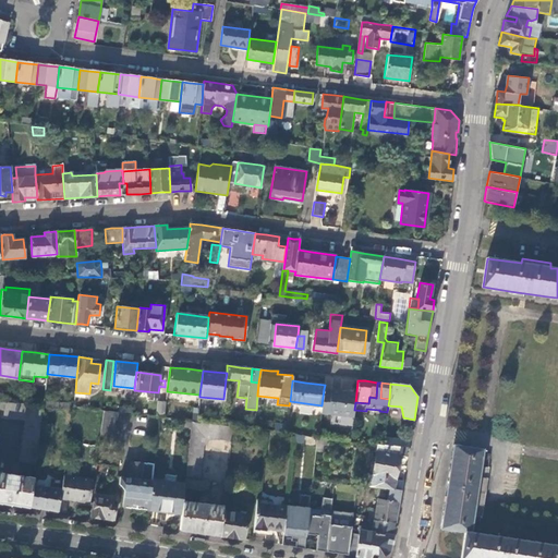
[(322,413),(336,414),(354,415),(354,410),(355,402),(356,392),(341,391),(341,389),(338,388),(331,388),(330,390),(324,389),(322,405),(322,413)]
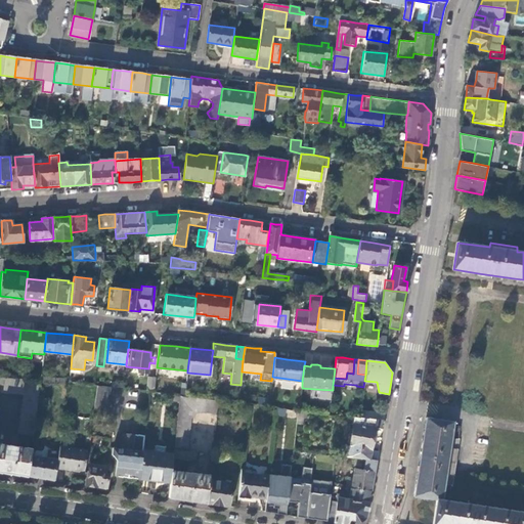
[(210,375),(187,373),(184,396),(208,398),(210,375)]
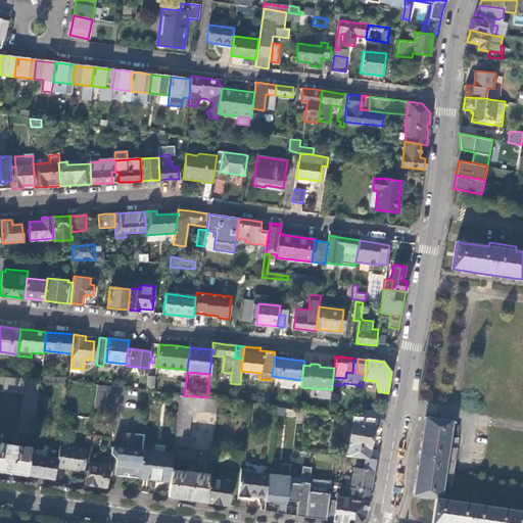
[(41,375),(41,379),(40,381),(68,384),(68,381),(69,378),(41,375)]
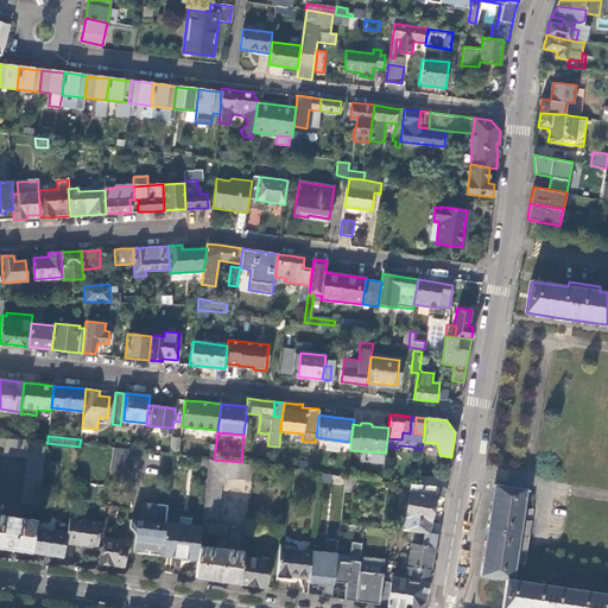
[(0,437),(0,456),(26,461),(20,502),(38,505),(46,443),(48,441),(0,437)]
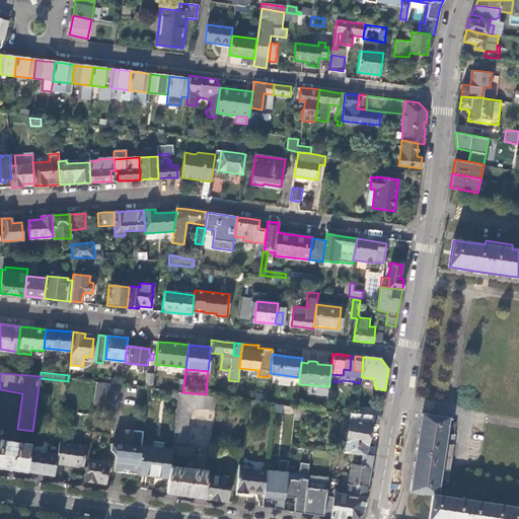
[(145,386),(152,387),(154,374),(147,373),(145,386)]
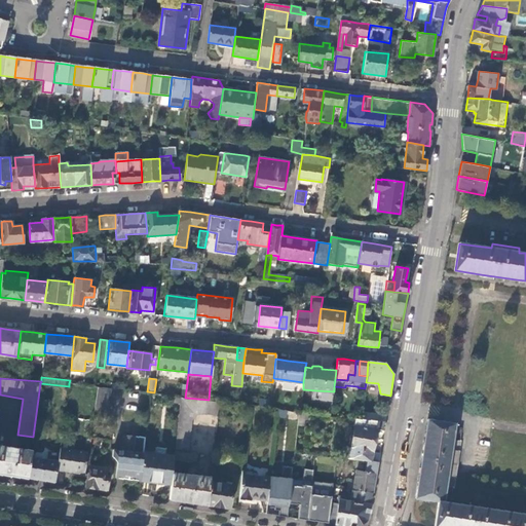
[(110,387),(97,386),(92,410),(107,411),(110,387)]
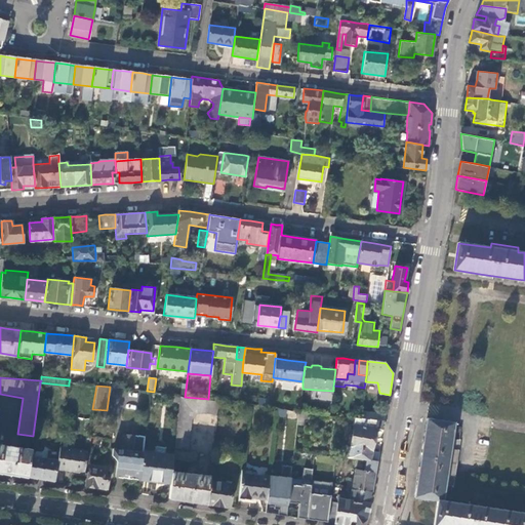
[(333,391),(316,390),(315,398),(332,399),(333,391)]
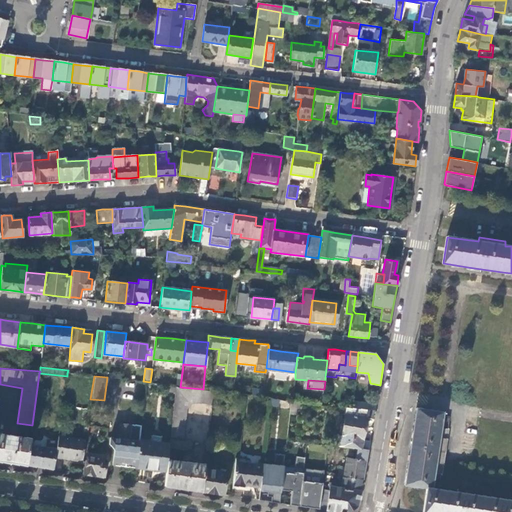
[(211,403),(213,390),(203,389),(180,387),(176,387),(169,444),(167,460),(183,462),(184,450),(191,451),(192,441),(183,440),(187,409),(192,403),(199,402),(211,403)]
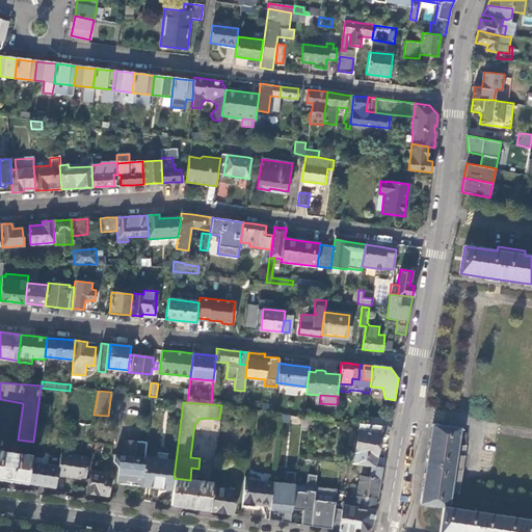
[(273,413),(273,406),(242,402),(242,407),(253,409),(262,410),(273,413)]
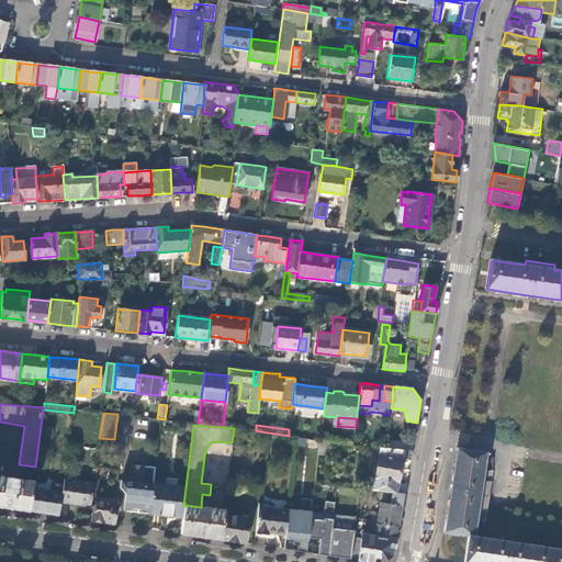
[(276,441),(277,434),(267,433),(266,439),(276,441)]
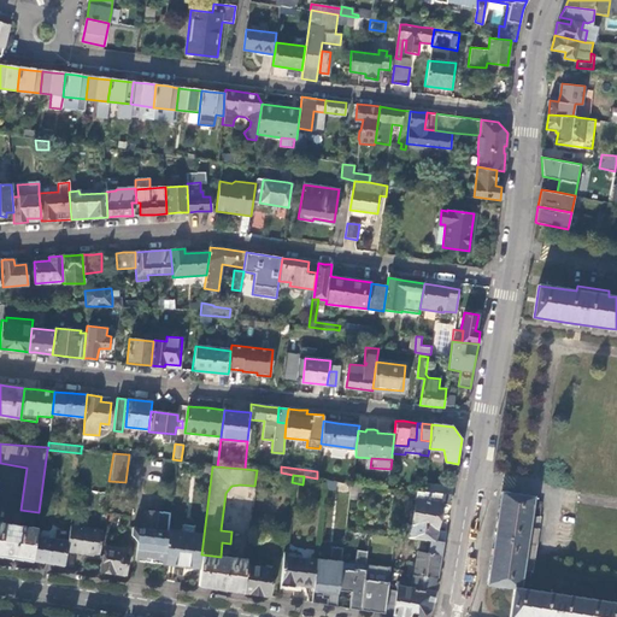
[(453,486),(425,482),(424,492),(452,494),(453,486)]
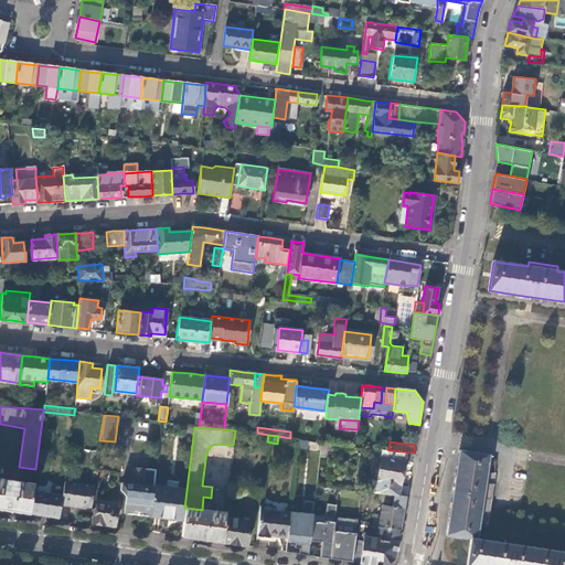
[(412,462),(414,452),(388,450),(382,449),(379,467),(376,467),(373,481),(400,484),(403,470),(404,461),(412,462)]
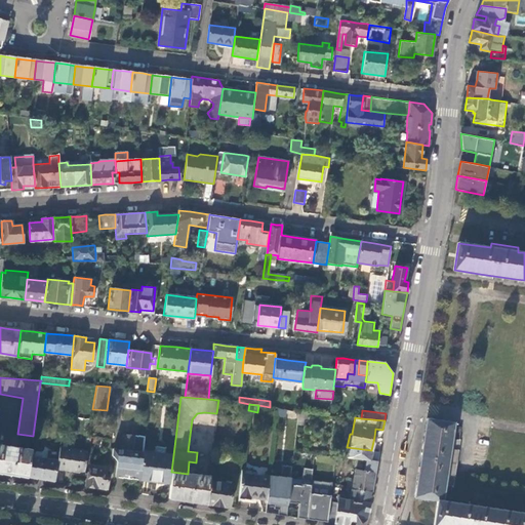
[(524,524),(524,510),(509,508),(508,512),(477,507),(478,502),(450,498),(459,439),(458,439),(461,426),(454,425),(454,421),(427,417),(426,427),(419,470),(415,496),(438,500),(434,524),(524,524)]
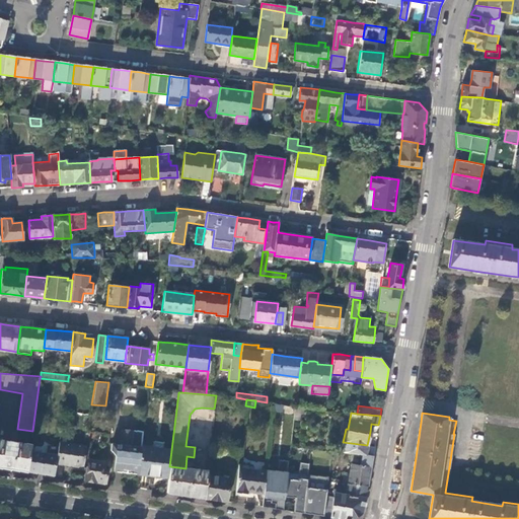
[(143,431),(121,429),(120,445),(123,445),(122,452),(123,452),(121,469),(138,471),(141,446),(143,431)]
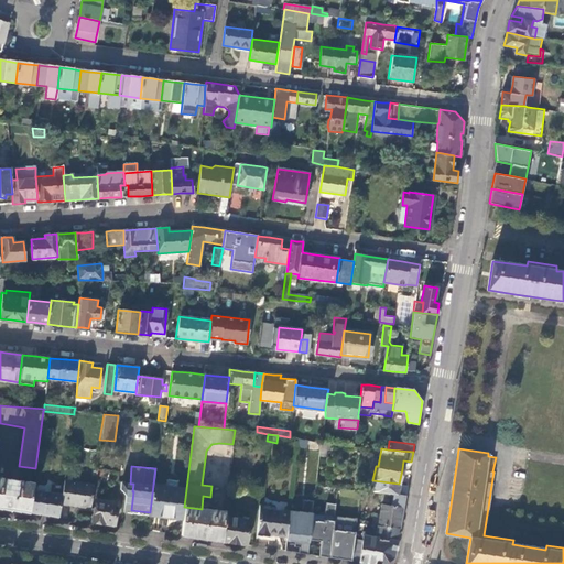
[(0,477),(0,508),(7,509),(29,512),(32,489),(33,483),(0,477)]
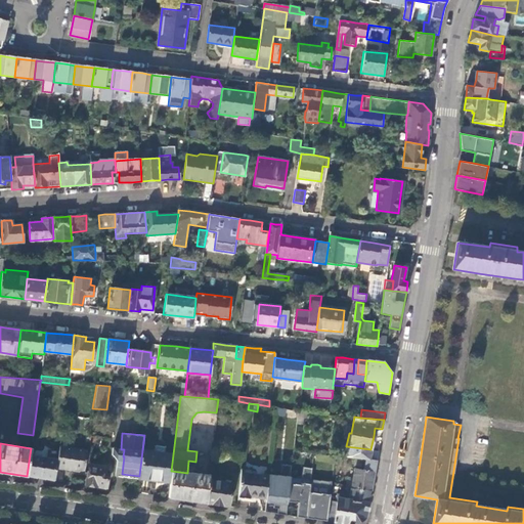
[(86,450),(58,445),(56,459),(55,468),(84,472),(86,450)]
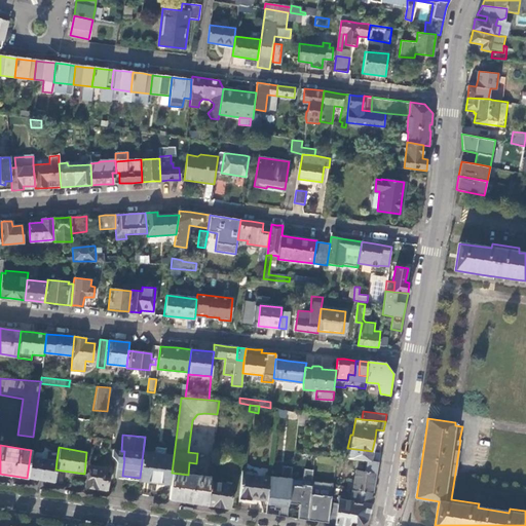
[(154,454),(143,452),(140,478),(140,481),(171,484),(172,473),(174,456),(164,455),(165,449),(154,448),(154,454)]
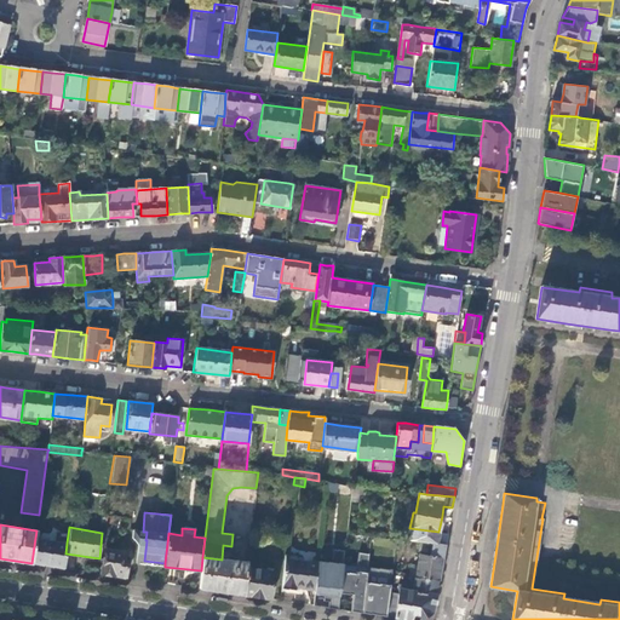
[(438,532),(409,528),(408,540),(414,540),(415,540),(424,541),(446,544),(447,539),(447,534),(438,533),(438,532)]
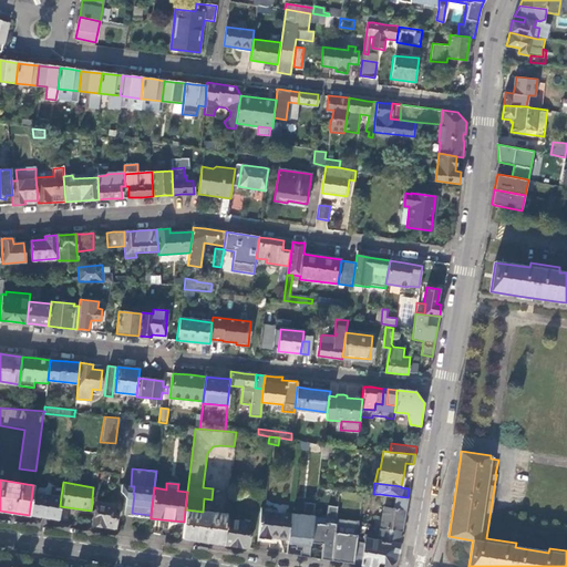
[(131,486),(121,485),(120,492),(125,498),(123,515),(151,518),(151,515),(132,513),(134,494),(133,494),(134,486),(131,486)]
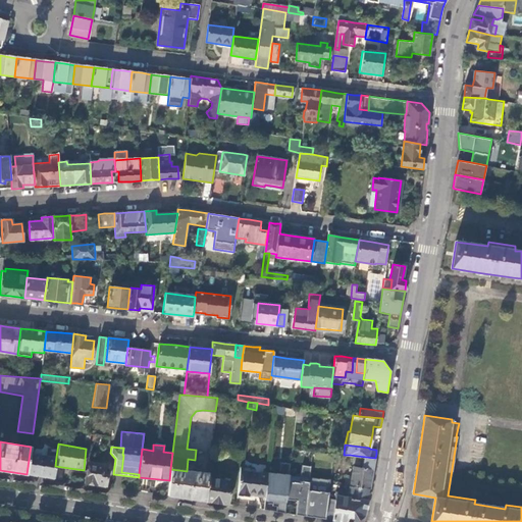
[(43,477),(53,478),(55,466),(56,457),(30,453),(27,474),(43,477)]
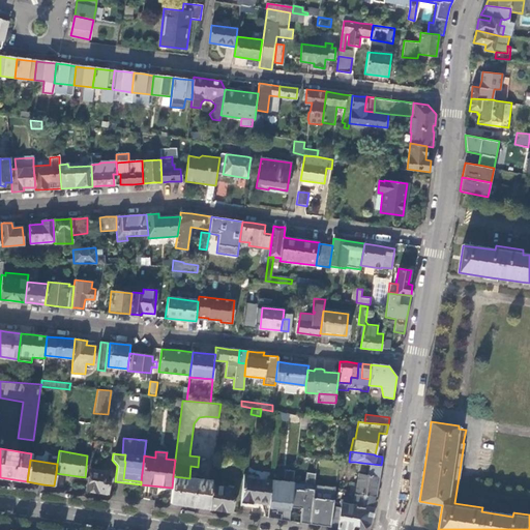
[(360,473),(362,463),(355,462),(354,472),(360,473)]
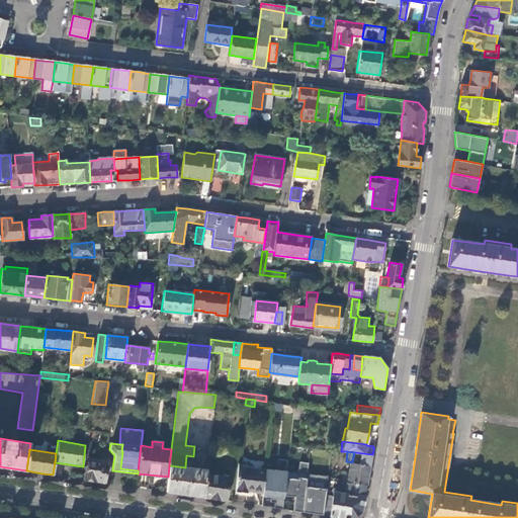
[(370,468),(372,454),(354,452),(352,462),(346,461),(344,471),(349,471),(347,483),(367,485),(368,481),(370,468)]
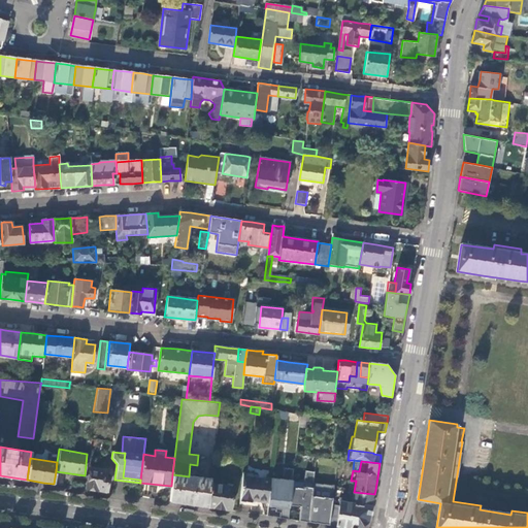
[(104,469),(89,467),(86,489),(97,490),(107,492),(108,480),(103,479),(104,469)]
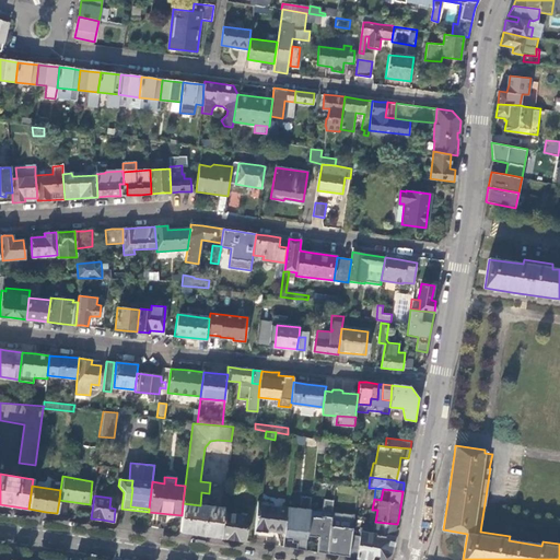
[(322,511),(310,510),(306,535),(317,537),(317,543),(316,551),(327,553),(330,526),(333,501),(323,500),(322,511)]
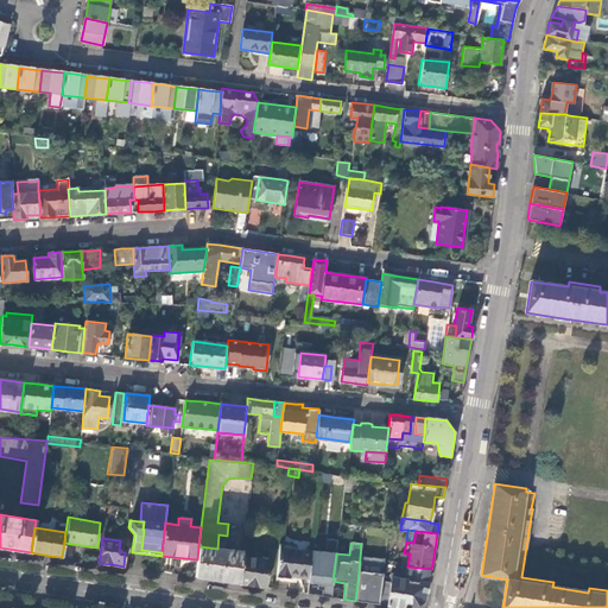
[(198,546),(197,559),(195,577),(217,581),(239,583),(242,557),(242,551),(225,550),(217,549),(198,546)]
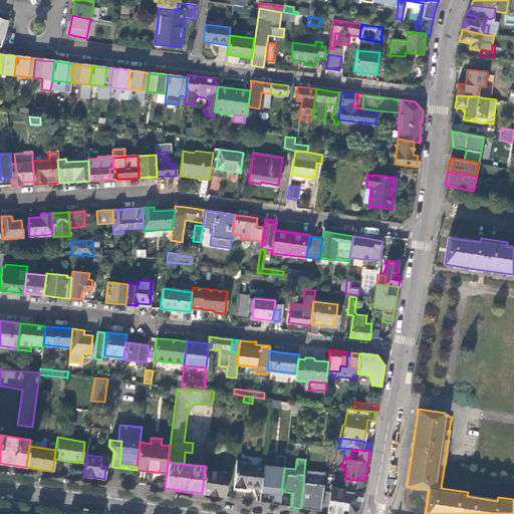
[(236,463),(233,486),(251,489),(251,487),(261,488),(264,466),(236,463)]
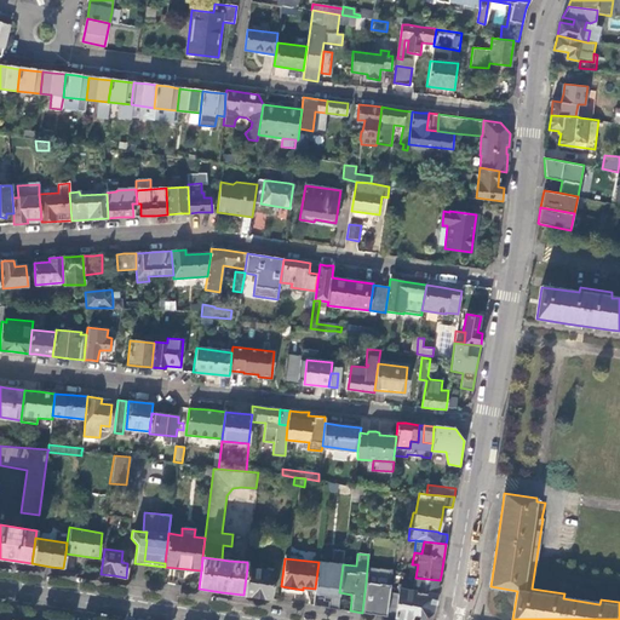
[(343,563),(319,561),(319,562),(315,589),(315,593),(323,595),(322,600),(328,601),(328,608),(338,609),(339,592),(343,564),(343,563)]
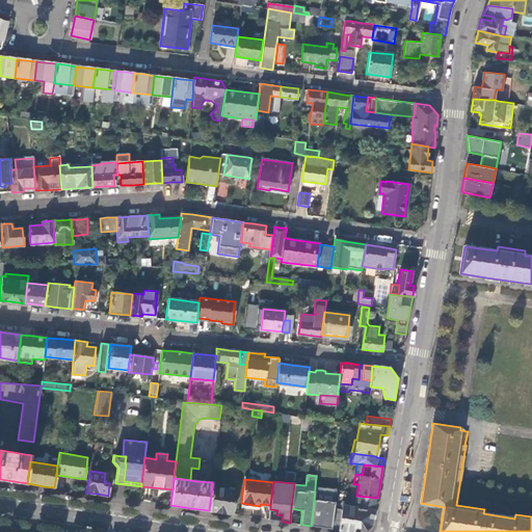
[(212,487),(209,510),(219,512),(233,514),(236,490),(212,487)]
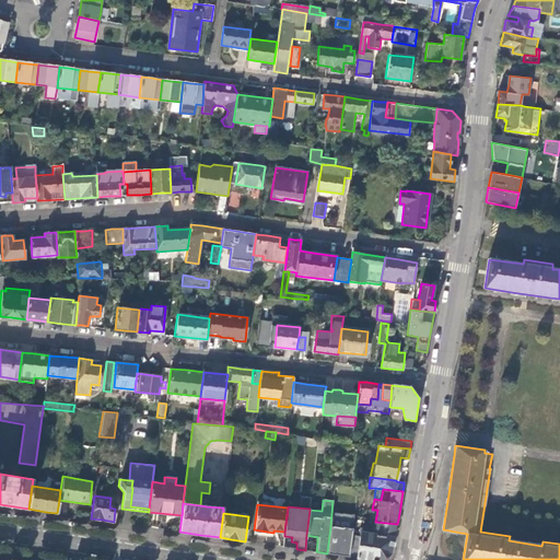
[(351,535),(348,557),(358,558),(370,559),(378,559),(389,552),(397,524),(375,522),(373,521),(371,534),(364,533),(361,532),(361,533),(360,536),(351,535)]
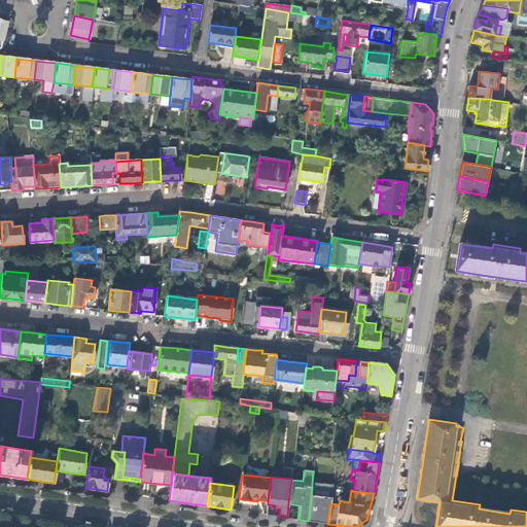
[(327,524),(330,503),(331,497),(311,495),(308,521),(317,522),(327,524)]
